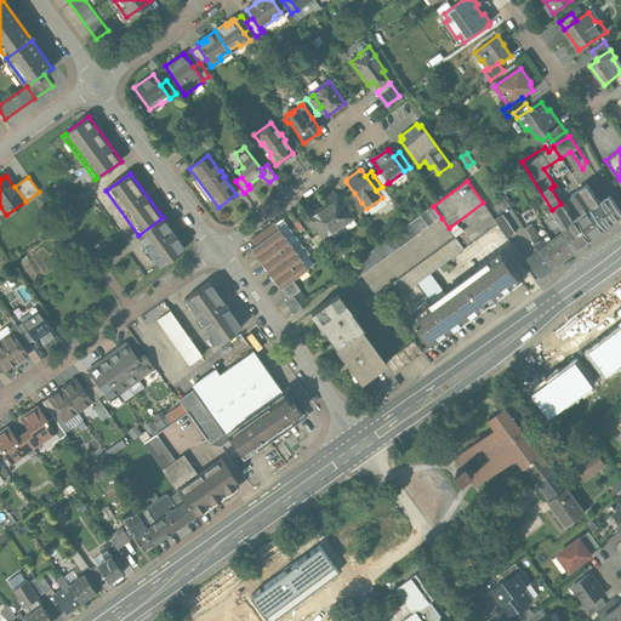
[(573,195),(580,189),(587,184),(585,182),(570,193),(573,195)]
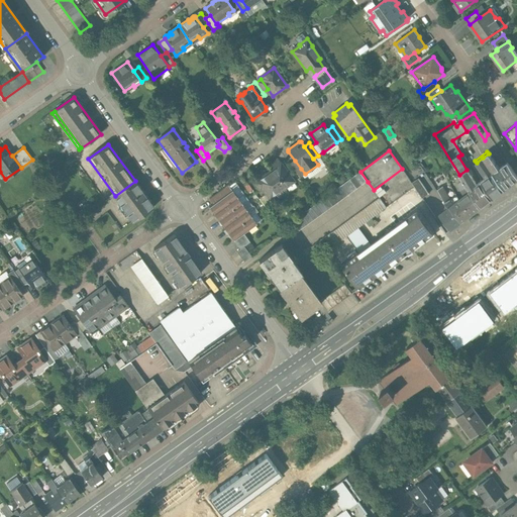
[(499,169),(489,153),(483,158),(504,190),(514,182),(503,166),(499,169)]
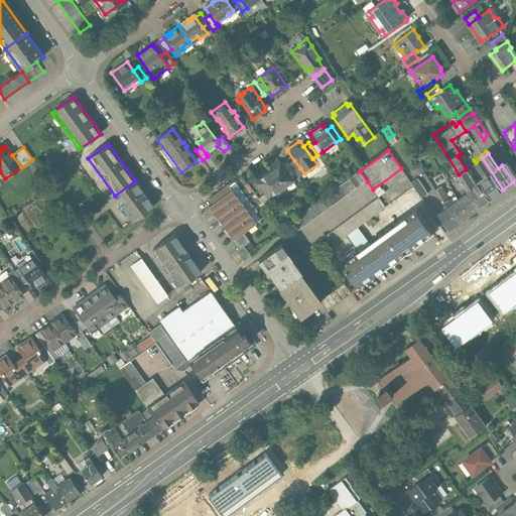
[(492,198),(503,189),(482,157),(476,162),(486,177),(481,181),(492,198)]
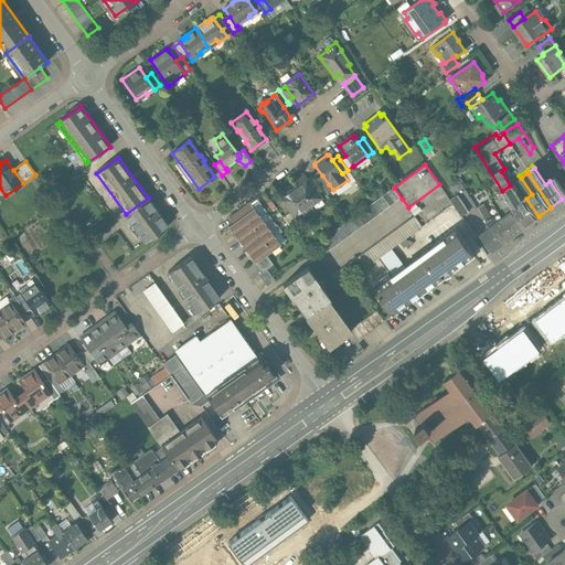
[(329,184),(322,176),(317,179),(328,194),(333,190),(329,184)]
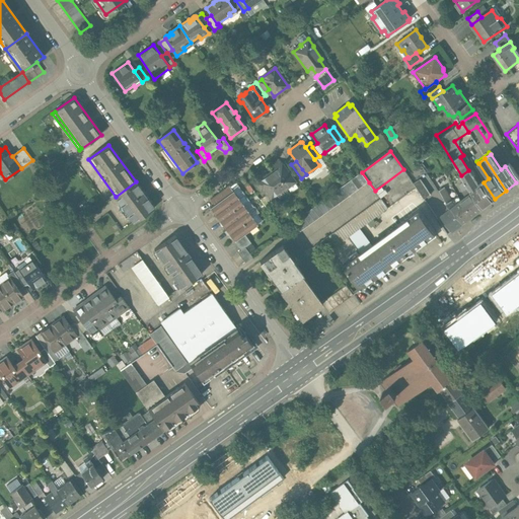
[(271,198),(286,187),(287,189),(295,182),(280,162),(272,167),(275,172),(267,177),(266,176),(255,183),(261,190),(263,188),(268,195),(271,198)]
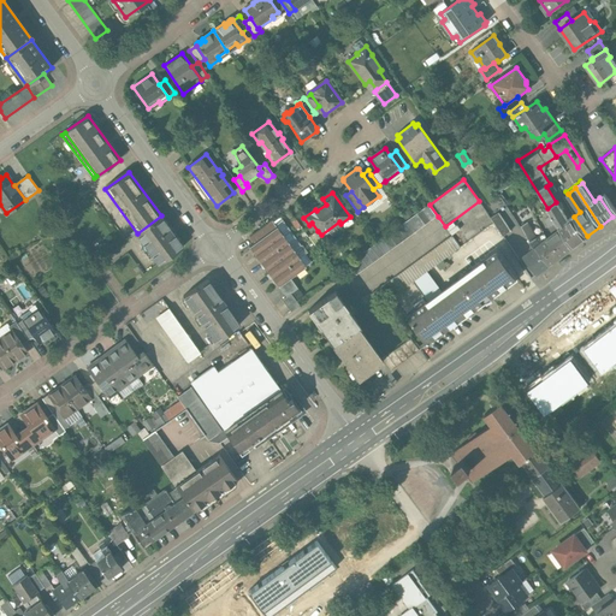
[(599,197),(612,217),(615,213),(615,209),(604,194),(599,197)]
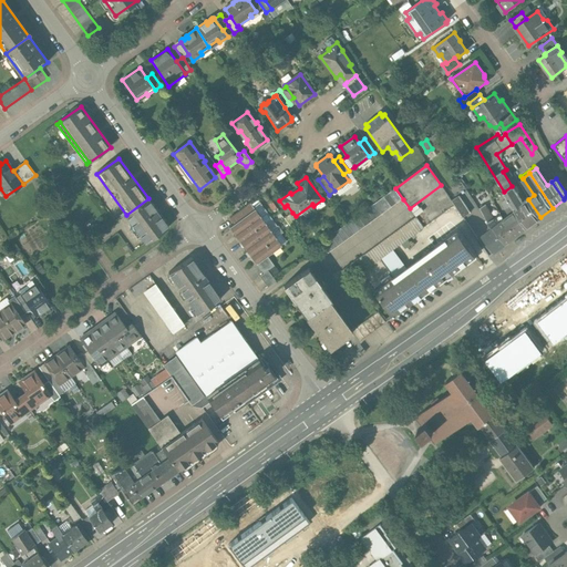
[(452,202),(441,185),(410,208),(416,217),(341,271),(349,282),(362,272),(375,290),(393,278),(380,260),(454,206),(452,202)]
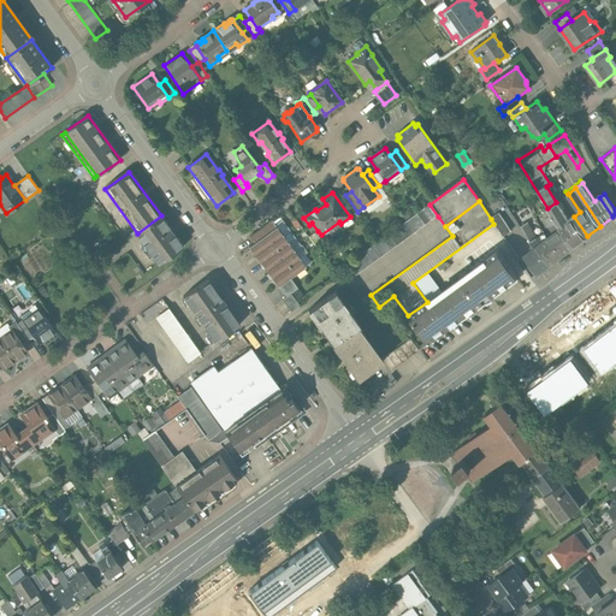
[(556,202),(548,208),(548,209),(560,229),(572,248),(587,236),(574,217),(568,221),(556,202)]
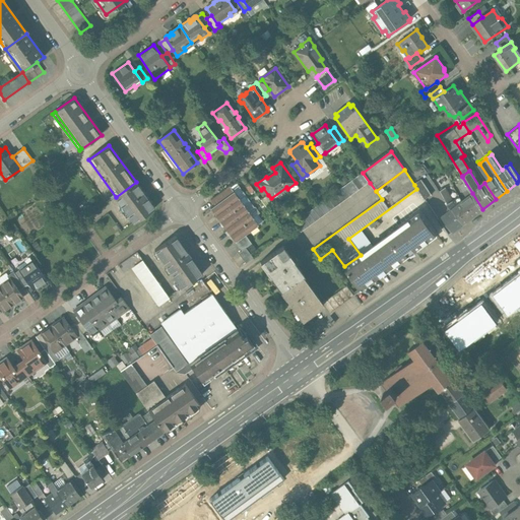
[(301,233),(370,183),(363,173),(294,223),(301,233)]
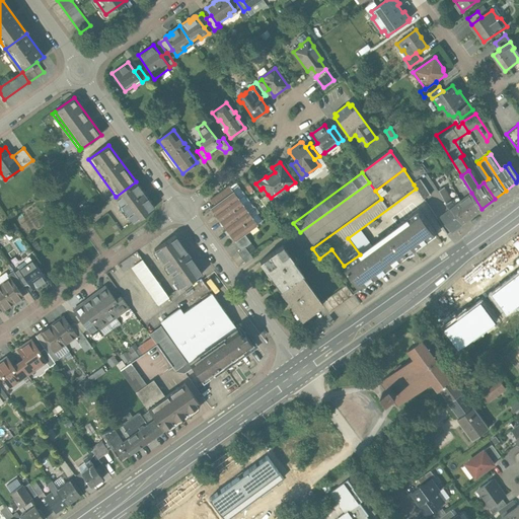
[(471,193),(461,176),(458,177),(459,180),(457,181),(463,192),(464,191),(467,196),(471,193)]
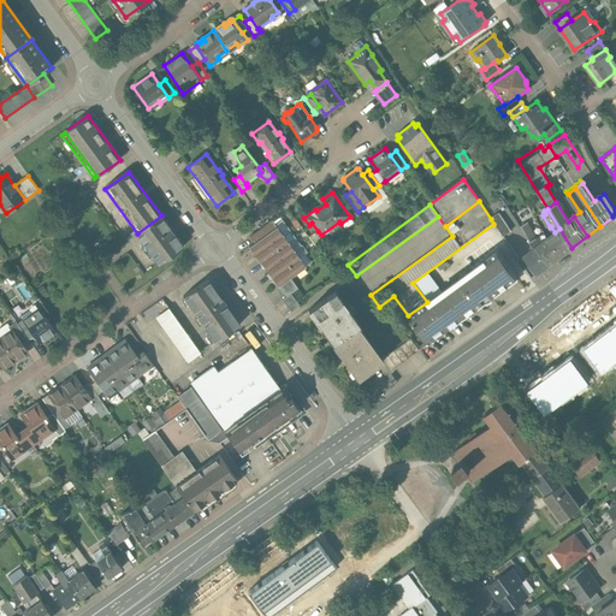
[(511,231),(499,213),(491,219),(493,224),(503,237),(511,231)]
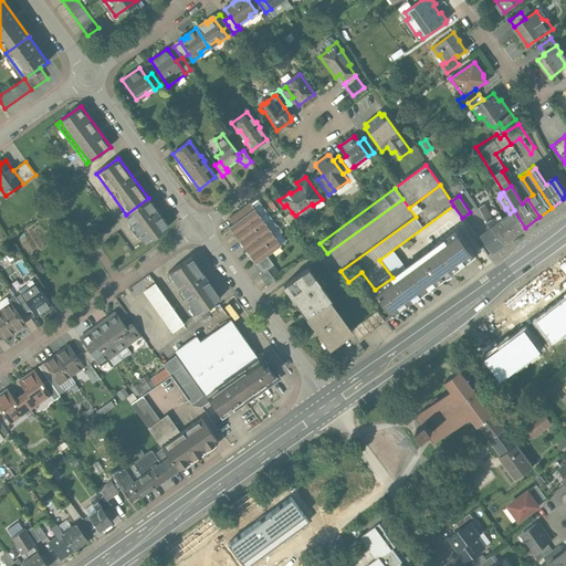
[(488,211),(494,207),(488,196),(483,198),(486,203),(484,205),(488,211)]
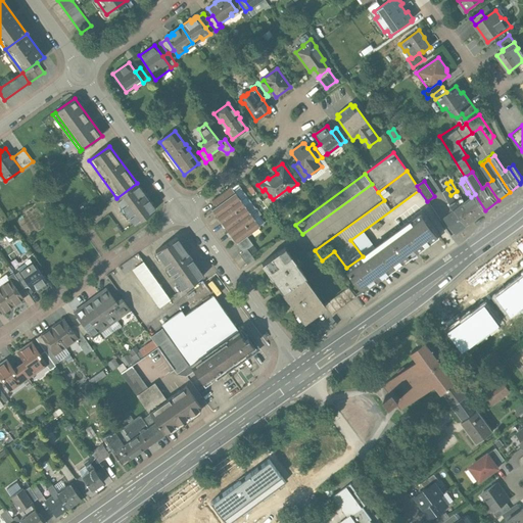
[(137,183),(116,198),(115,199),(135,226),(156,209),(137,183)]
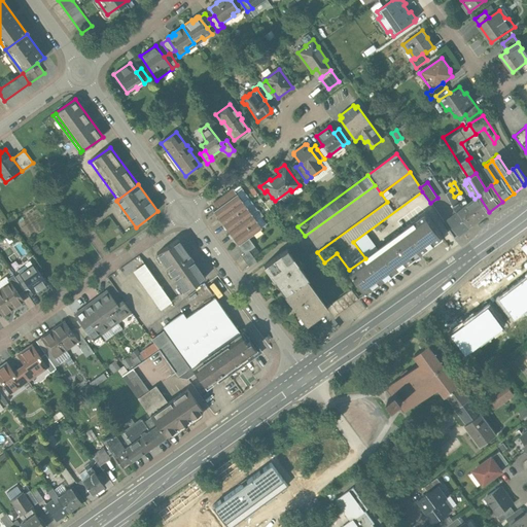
[(479,220),(467,205),(461,209),(454,197),(451,190),(446,194),(455,211),(458,212),(469,227),(479,220)]
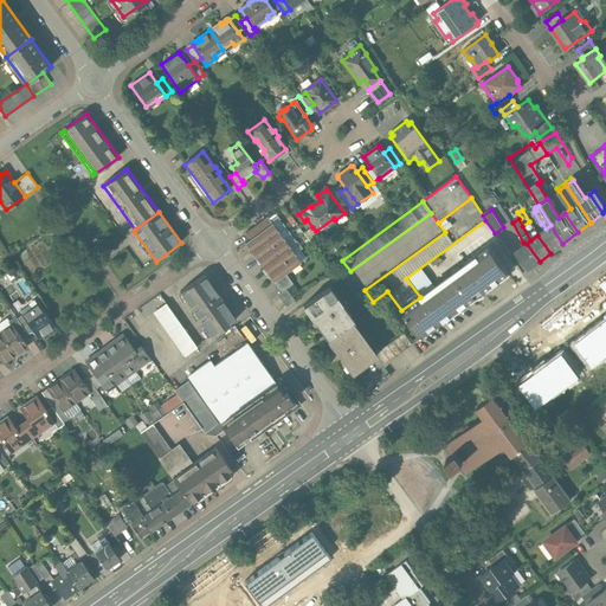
[(245,234),(250,239),(268,226),(264,220),(245,234)]
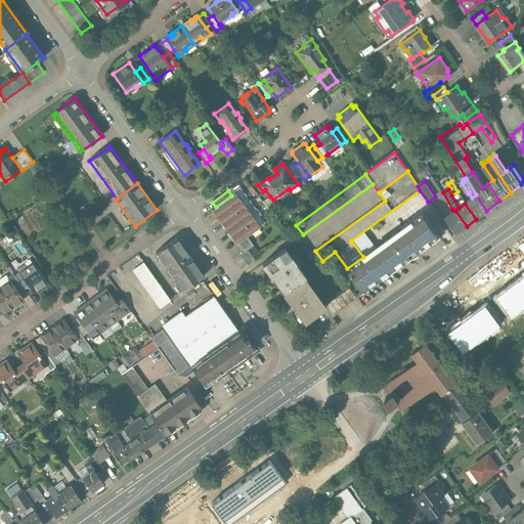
[(216,207),(212,210),(217,217),(241,201),(235,193),(231,195),(216,207)]
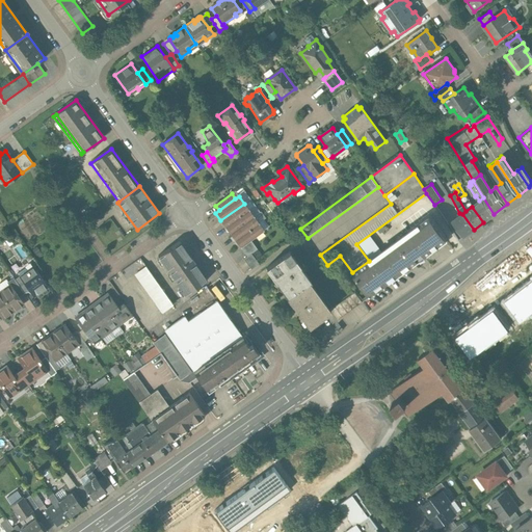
[(494,214),(483,197),(479,201),(472,207),(483,222),(494,214)]
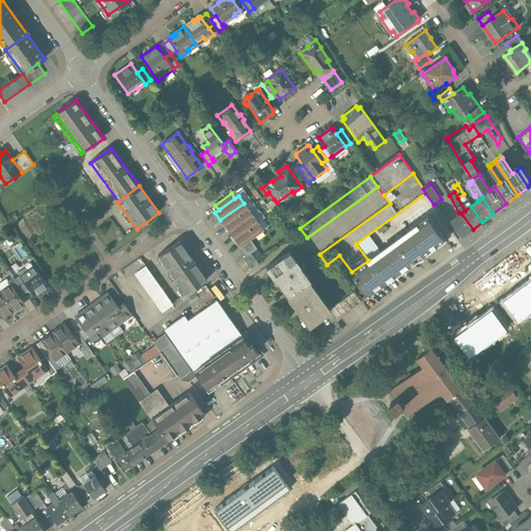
[(282,210),(277,202),(274,199),(267,205),(274,216),(282,210)]
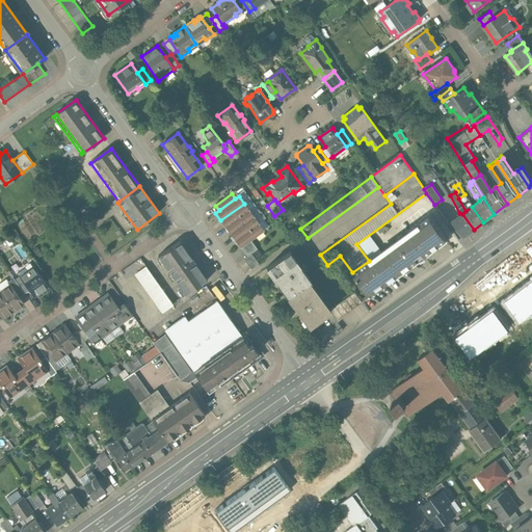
[(244,204),(220,220),(225,227),(248,210),(244,204)]
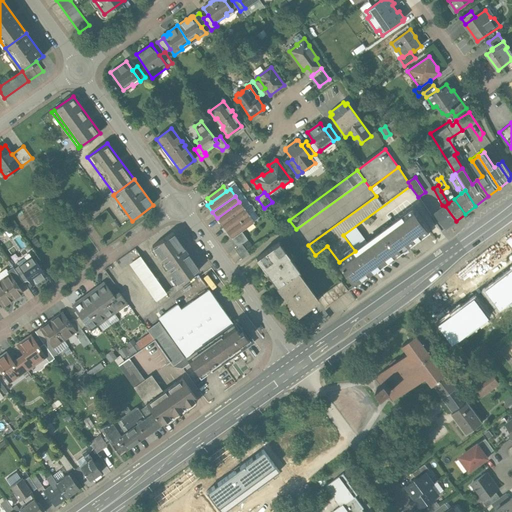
[(239,202),(217,218),(222,225),(244,208),(239,202)]
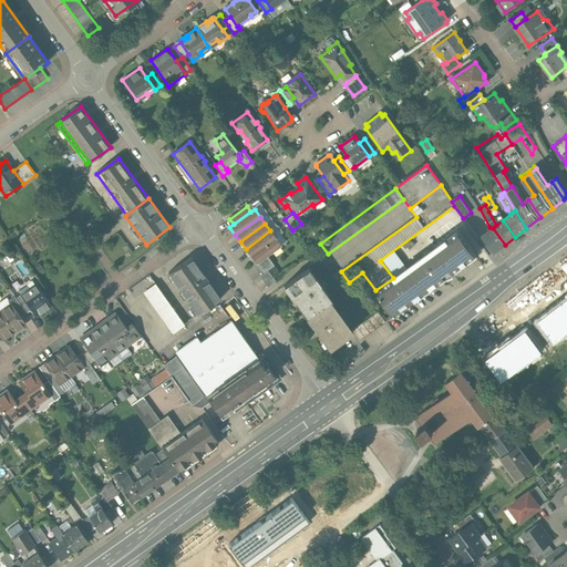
[(505,245),(493,228),(482,237),(494,253),(505,245)]
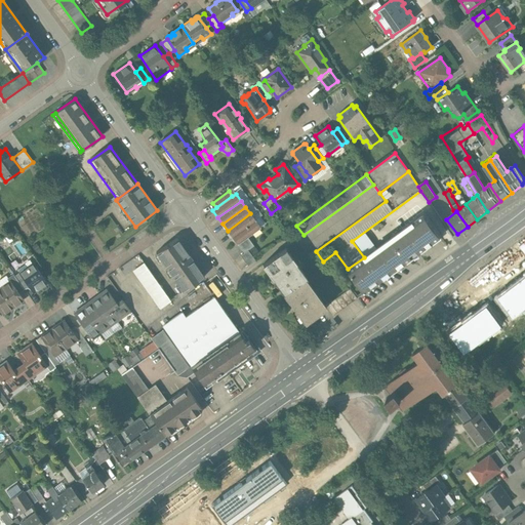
[(250,213),(228,231),(232,237),(255,220),(250,213)]
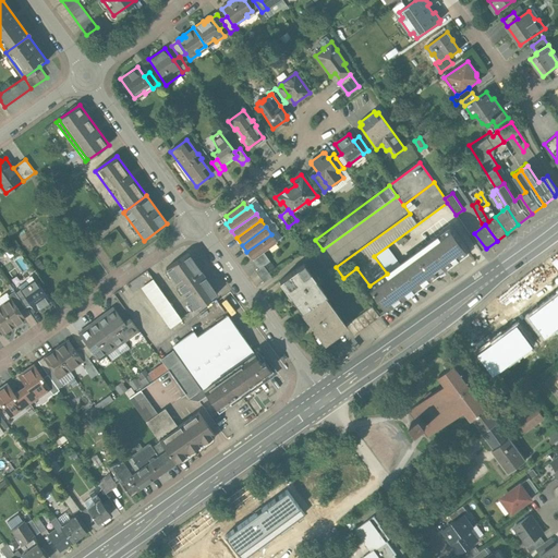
[(387,274),(370,286),(388,312),(396,305),(395,304),(402,299),(403,301),(409,296),(408,295),(468,252),(468,253),(469,252),(450,227),(439,234),(440,235),(388,275),(387,274)]
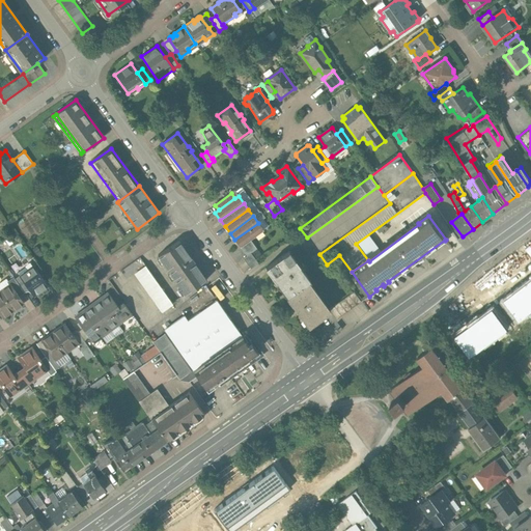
[(258,223),(234,240),(240,247),(250,240),(263,229),(258,223)]
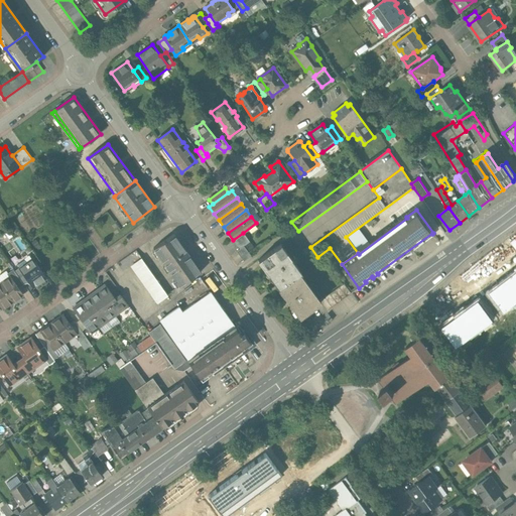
[(243,233),(233,240),(240,249),(244,246),(250,242),(243,233)]
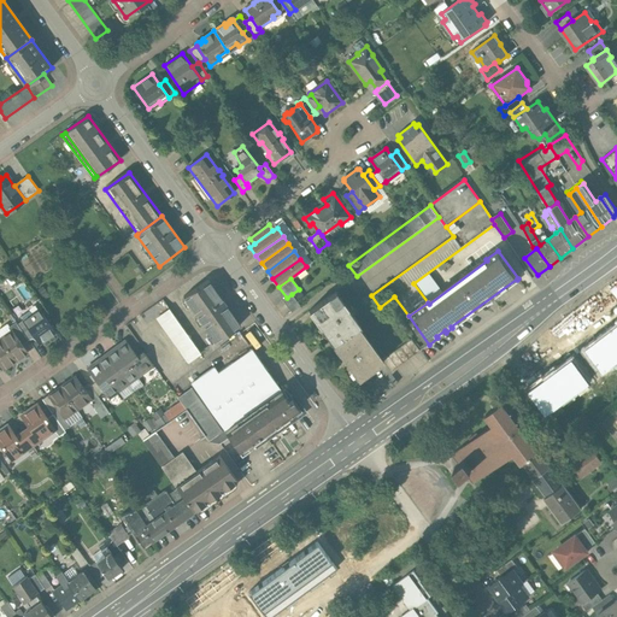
[(216,342),(240,325),(209,280),(183,298),(216,342)]
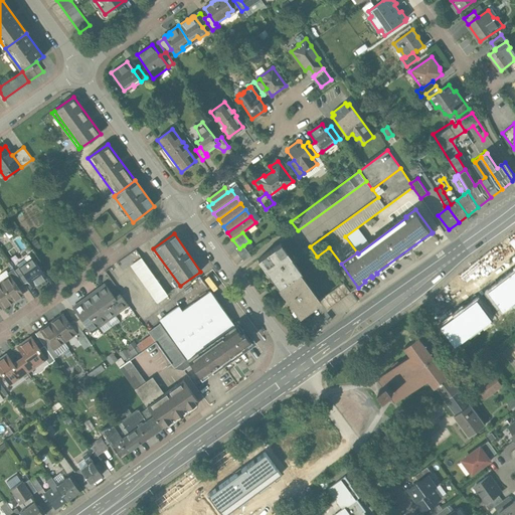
[(280,243),(258,260),(269,275),(291,258),(280,243)]
